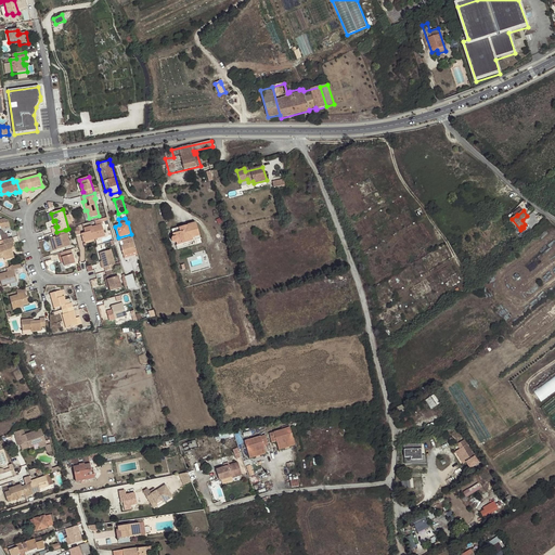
[(0,226),(0,227),(1,229),(7,228),(7,230),(10,229),(9,222),(4,219),(0,219),(0,226)]
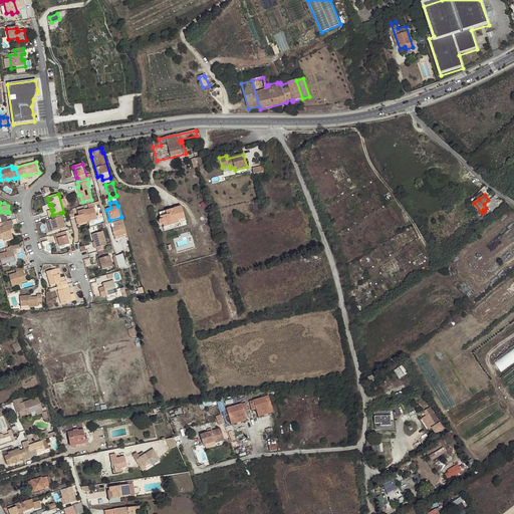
[(181,207),(166,211),(167,215),(160,217),(161,219),(160,220),(159,221),(159,223),(160,224),(162,225),(164,224),(164,228),(163,228),(164,231),(179,227),(178,223),(178,221),(185,219),(181,207)]
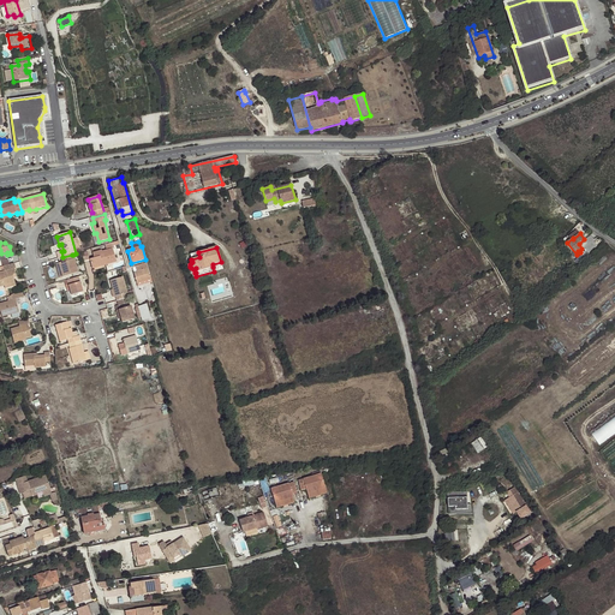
[(102,251),(102,250),(93,254),(94,258),(89,260),(91,267),(105,262),(105,266),(115,262),(112,249),(102,251)]
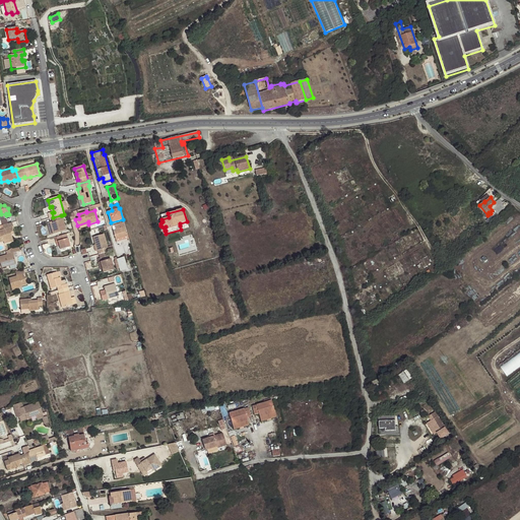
[(53,217),(51,217),(53,221),(50,222),(54,234),(66,231),(62,215),(61,215),(53,217)]
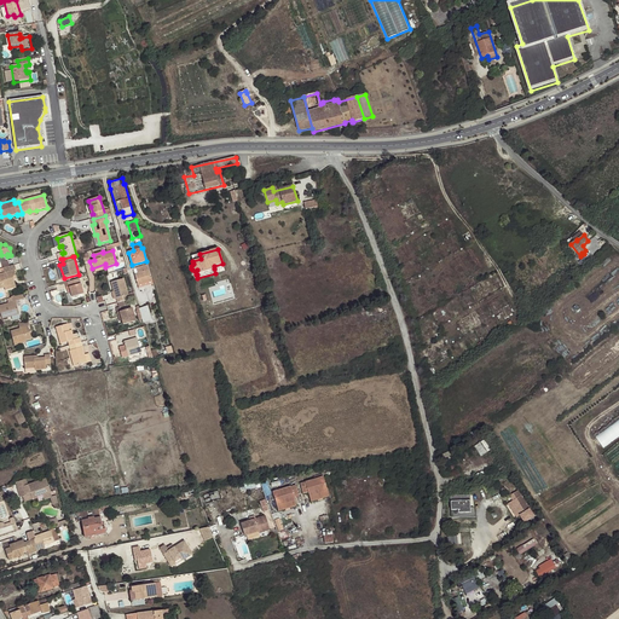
[(16,271),(15,265),(3,268),(4,273),(0,273),(0,288),(4,288),(15,284),(13,279),(12,277),(16,276),(15,271),(16,271)]
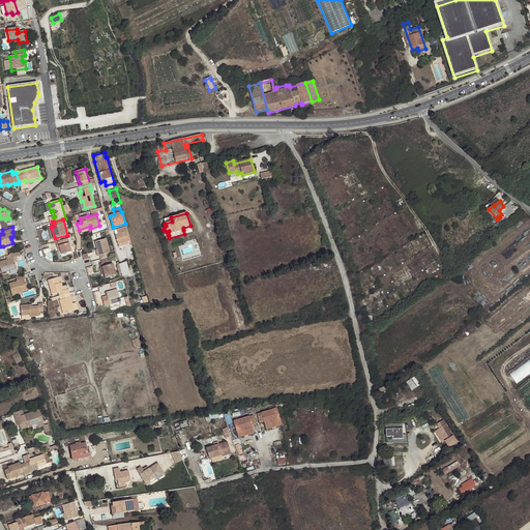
[(126,227),(121,228),(121,229),(116,230),(118,235),(115,235),(118,244),(130,241),(126,227)]
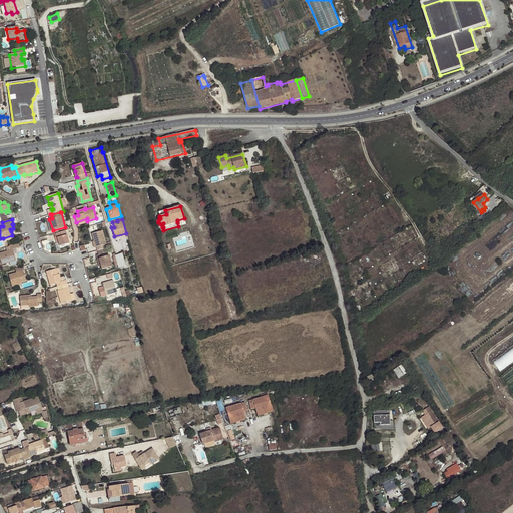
[(66,230),(55,233),(57,238),(58,242),(59,246),(69,243),(66,230)]
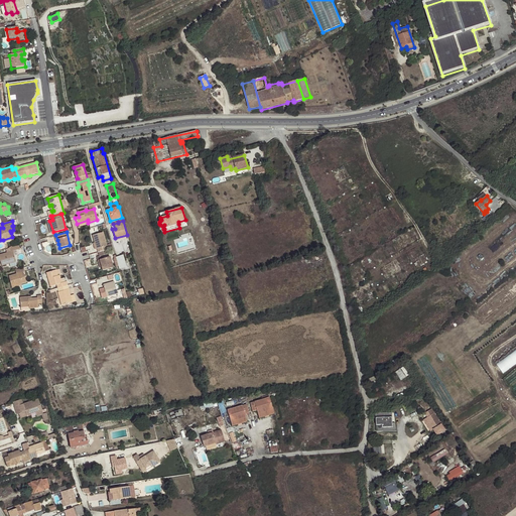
[(97,249),(98,253),(108,250),(107,246),(106,242),(103,233),(92,236),(95,243),(97,249)]
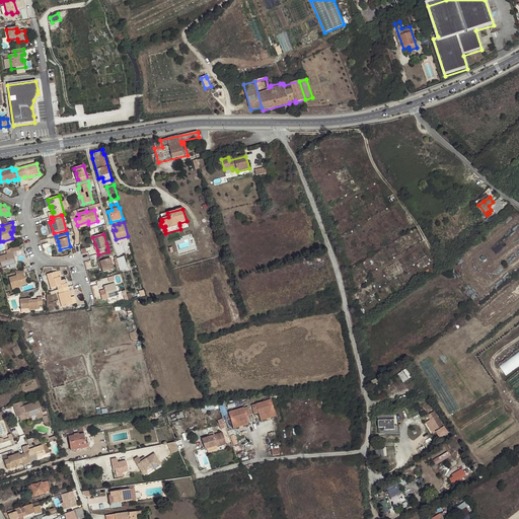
[(20,250),(19,246),(9,249),(10,253),(0,255),(0,263),(1,268),(15,264),(13,252),(20,250)]
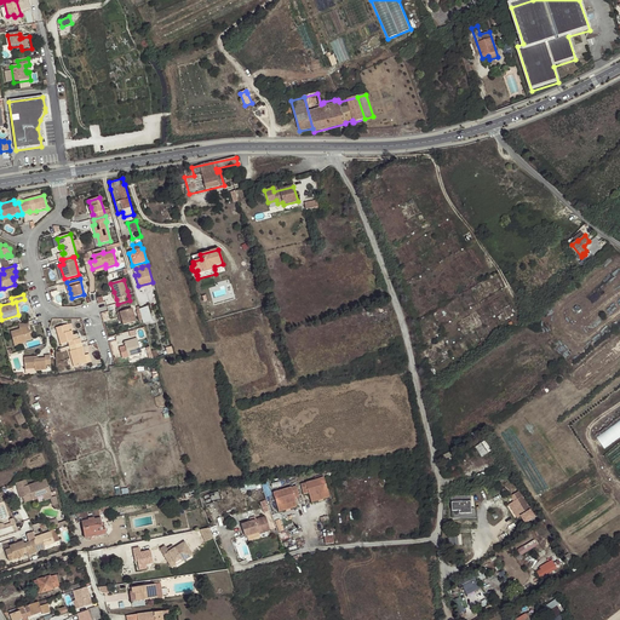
[(149,306),(138,310),(139,310),(141,315),(143,323),(153,320),(149,306)]
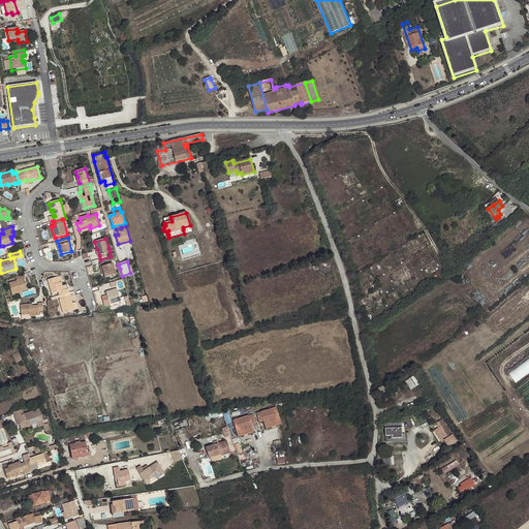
[(102,267),(104,275),(104,277),(116,274),(113,263),(102,267)]
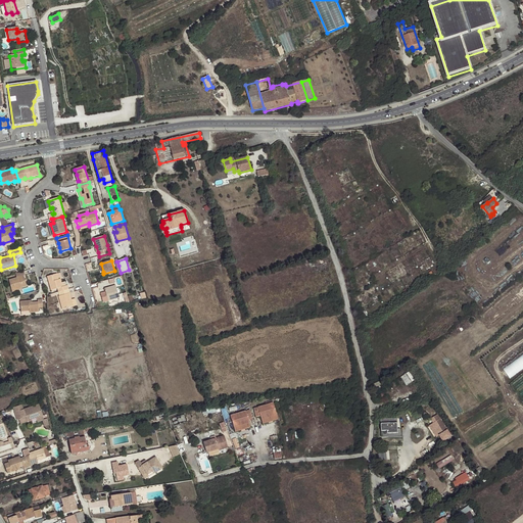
[(26,276),(25,272),(15,275),(16,278),(8,280),(11,291),(27,286),(24,276),(26,276)]
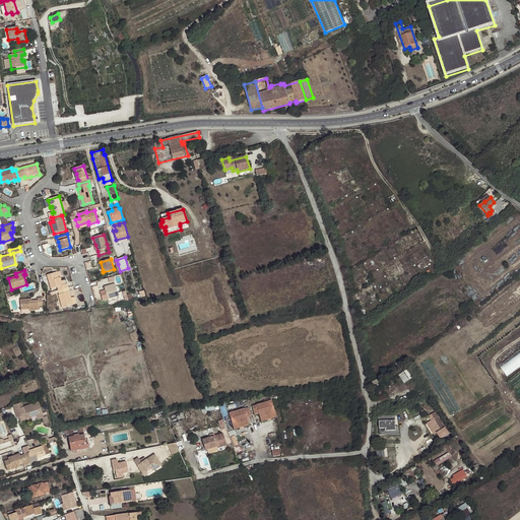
[(57,287),(58,290),(68,287),(67,283),(62,285),(60,277),(57,278),(56,272),(46,275),(51,288),(57,287)]
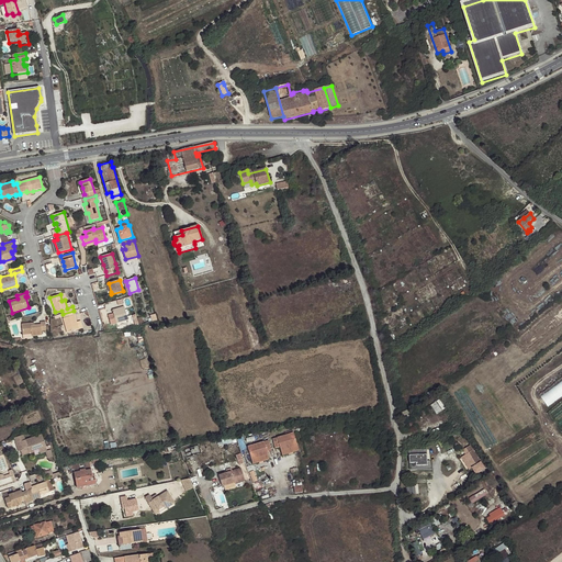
[(124,307),(119,308),(119,311),(113,313),(113,314),(108,316),(111,325),(127,321),(124,307)]
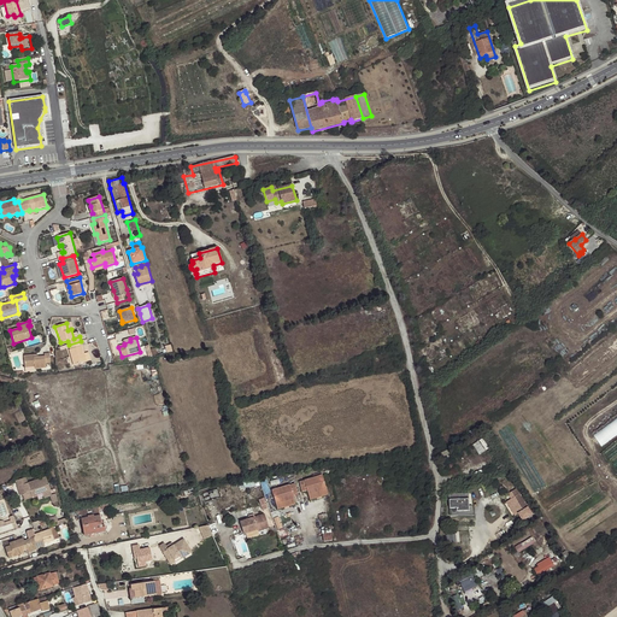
[(87,362),(82,346),(69,350),(74,365),(87,362)]
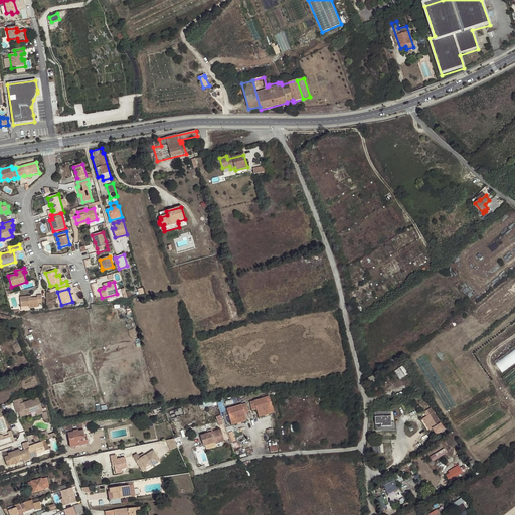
[(37,298),(31,298),(28,298),(28,297),(20,298),(21,307),(28,306),(29,309),(38,308),(38,304),(42,304),(41,296),(37,296),(37,298)]
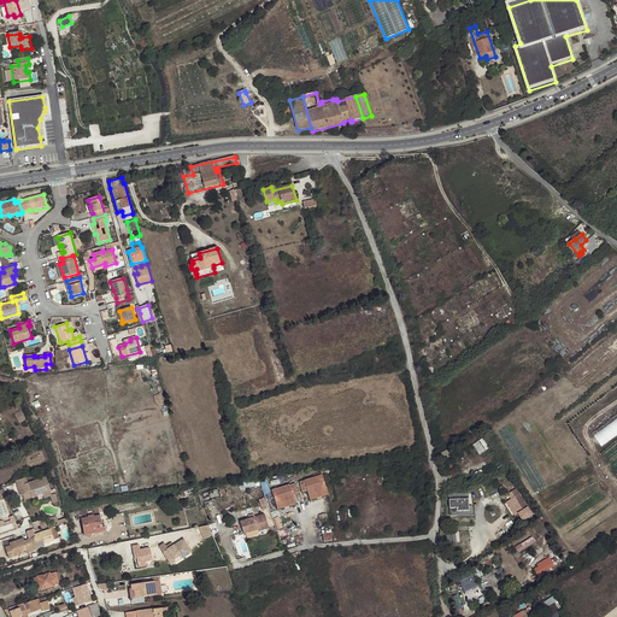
[(616,418),(594,436),(603,446),(616,435),(616,418)]
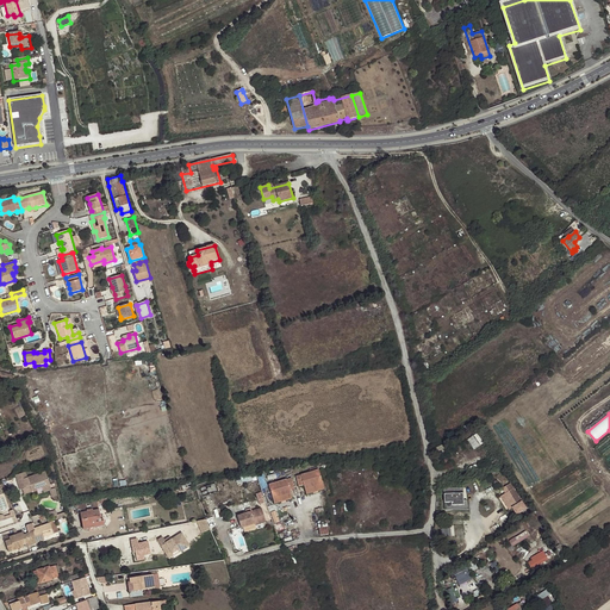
[(478,433),(468,440),(474,449),(485,442),(478,433)]
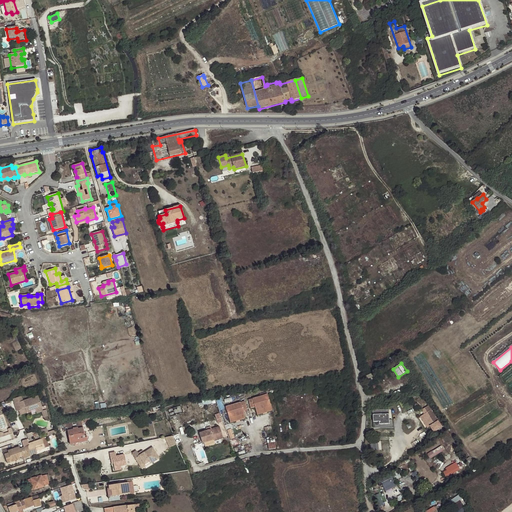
[(256,411),(270,407),(267,395),(248,401),(250,408),(254,407),(256,411)]
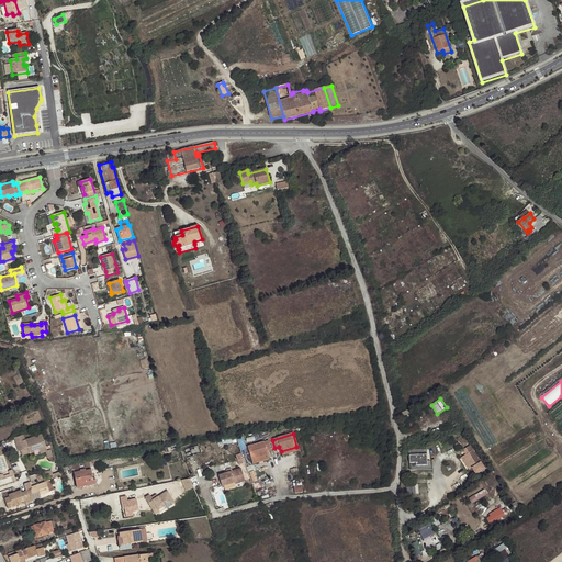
[(22,435),(13,438),(15,444),(14,444),(18,452),(20,451),(24,449),(24,448),(26,447),(29,453),(33,452),(33,451),(37,449),(40,453),(45,452),(46,451),(41,435),(24,440),(22,435)]
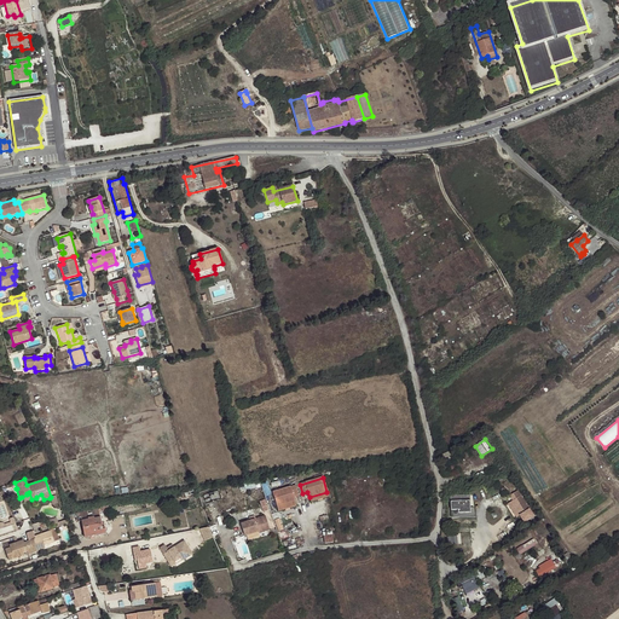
[(277,507),(295,501),(294,497),(299,496),(295,486),(272,493),(277,507)]
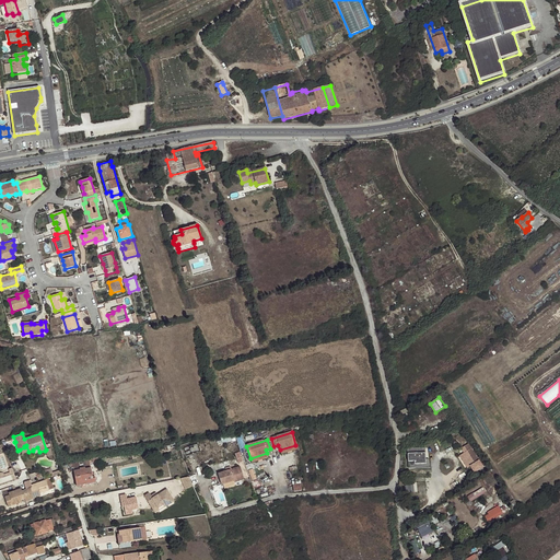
[(194,447),(191,443),(179,446),(182,452),(194,447)]
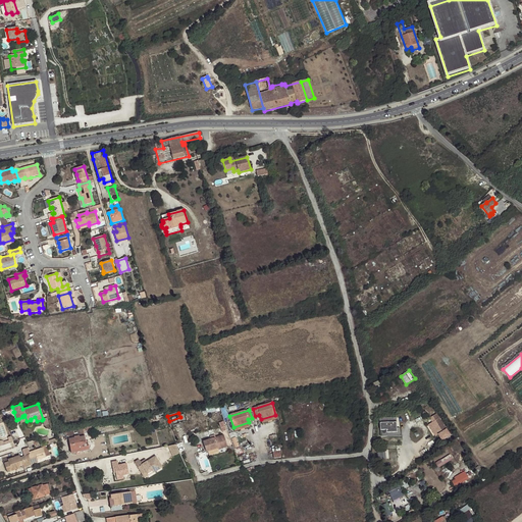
[(437,414),(430,418),(432,422),(431,423),(438,434),(442,440),(451,435),(437,414)]
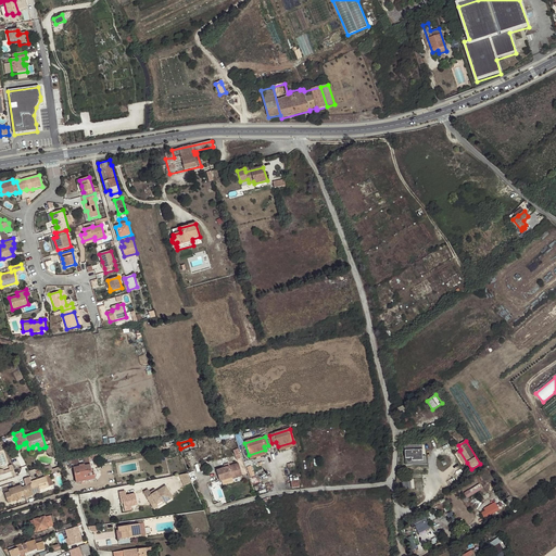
[(294,445),(293,442),(278,446),(279,451),(294,445)]
